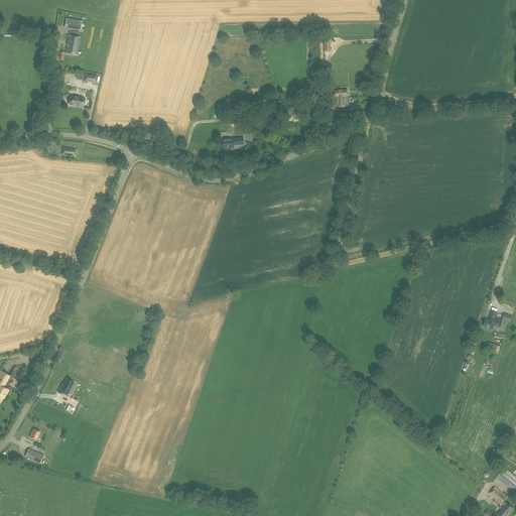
[(83,21),(67,18),(66,26),(82,29),(83,21)]
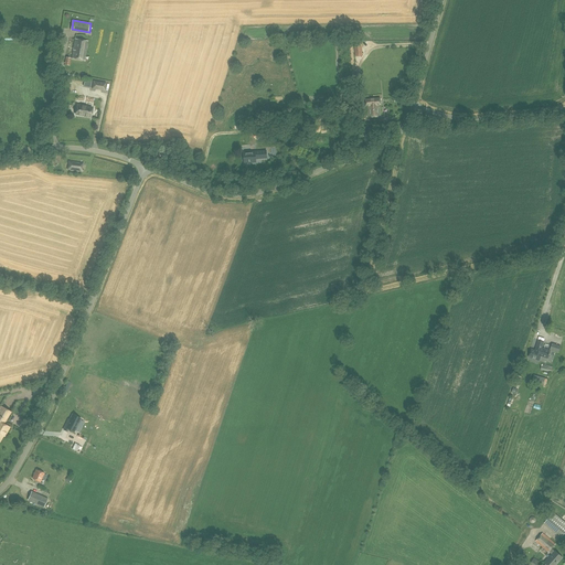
[(85,60),(88,41),(75,39),(72,57),(85,60)]
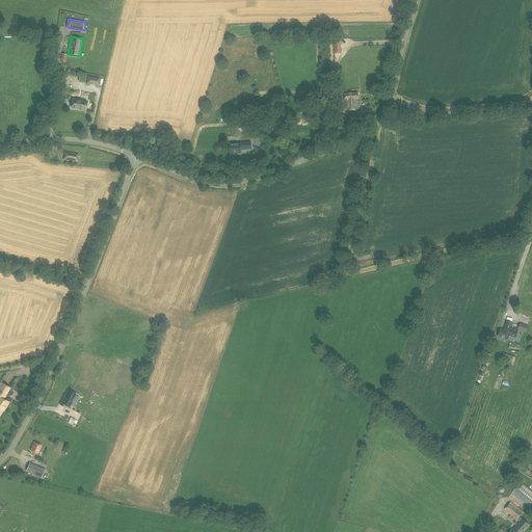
[(342,42),(334,44),(336,59),(345,58),(342,42)]
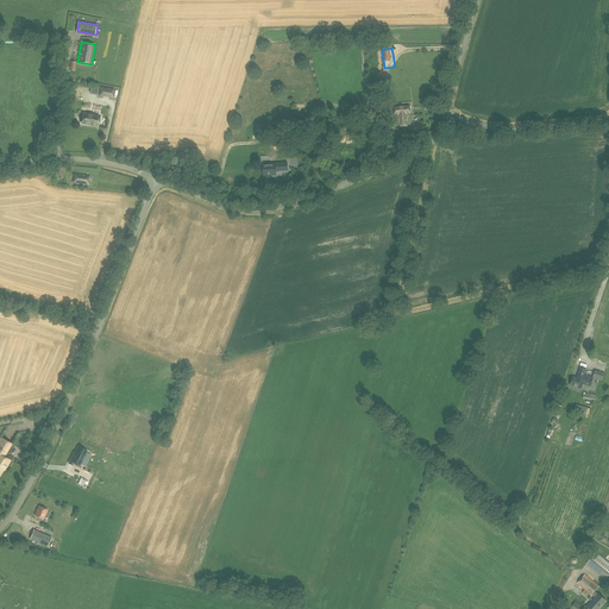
[(104,95),(110,96),(113,98),(114,89),(101,87),(100,95),(104,96),(104,95)]
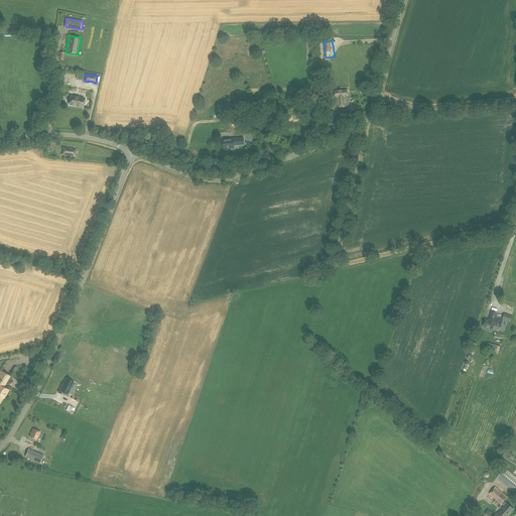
[(347,95),(348,95),(347,89),(334,91),(334,97),(336,96),(337,107),(348,106),(347,95)]
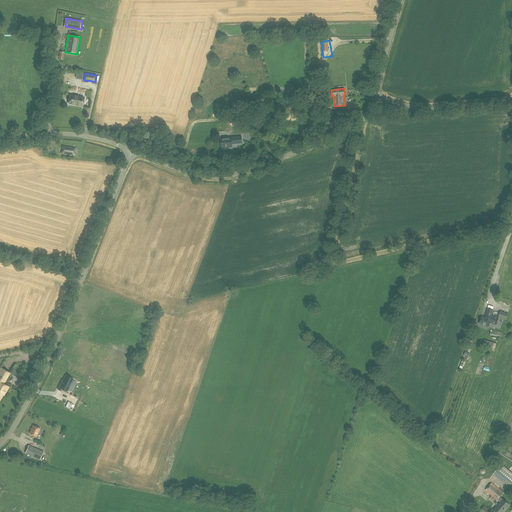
[(69,103),(76,104),(76,105),(82,106),(84,97),(78,97),(78,96),(70,94),(69,103)]
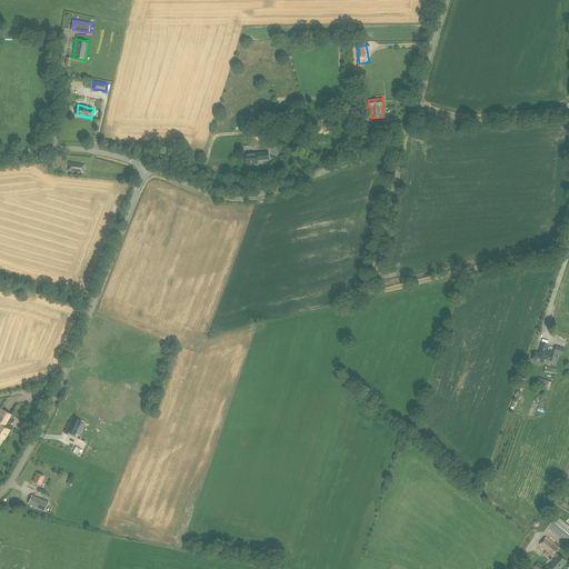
[(365,141),(378,138),(376,128),(362,131),(365,141)]
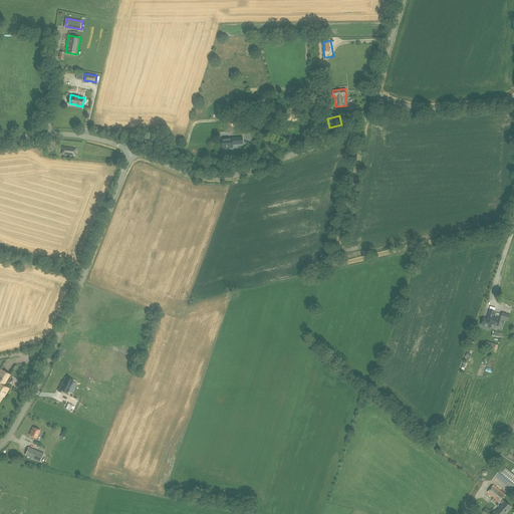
[(224,120),(225,129),(240,126),(239,118),(224,120)]
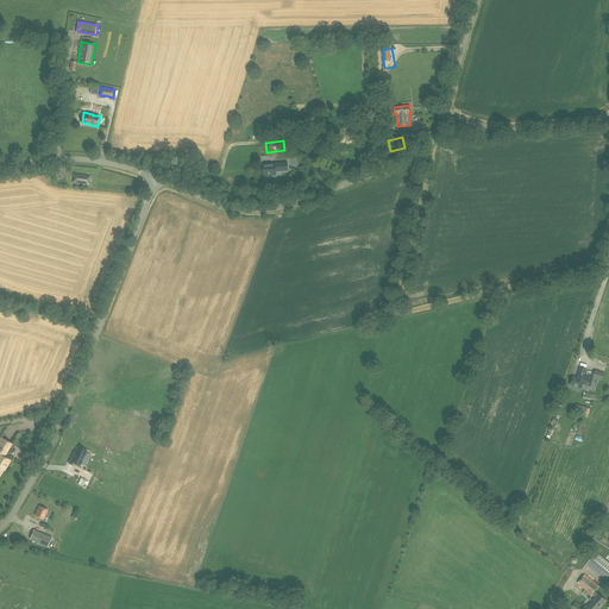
[(276,171),(288,170),(287,162),(263,164),(264,176),(276,175),(276,171)]
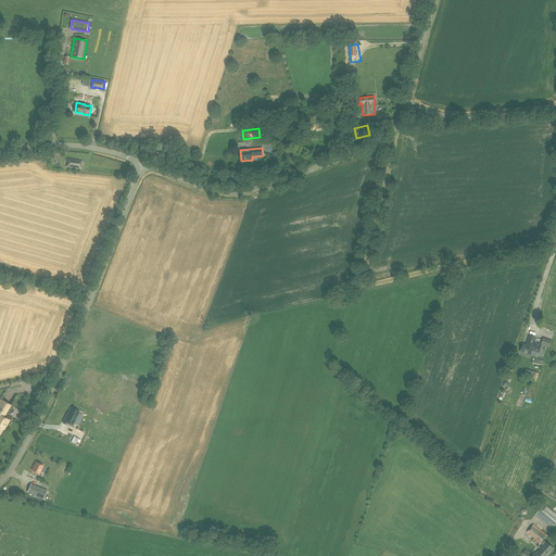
[(81,163),(81,161),(67,159),(67,161),(68,162),(68,164),(67,164),(66,166),(80,168),(81,166),(79,166),(80,163),(81,163)]
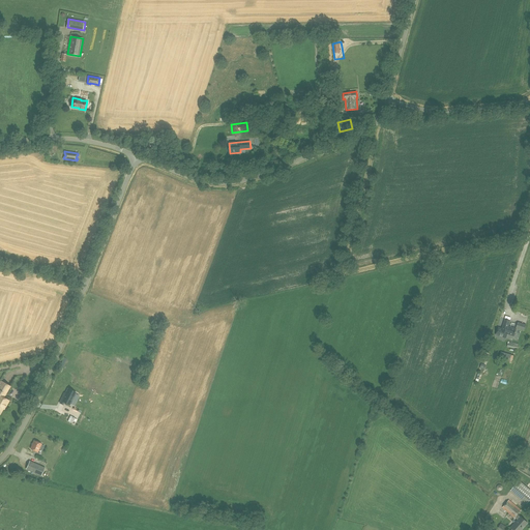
[(510,321),(506,319),(503,326),(504,326),(504,329),(499,327),(497,334),(506,339),(507,334),(514,336),(517,329),(508,326),(510,321)]
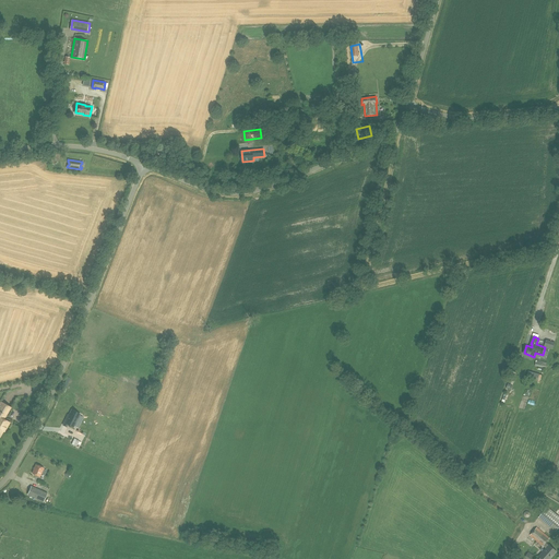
[(555,343),(546,340),(544,346),(552,349),(555,343)]
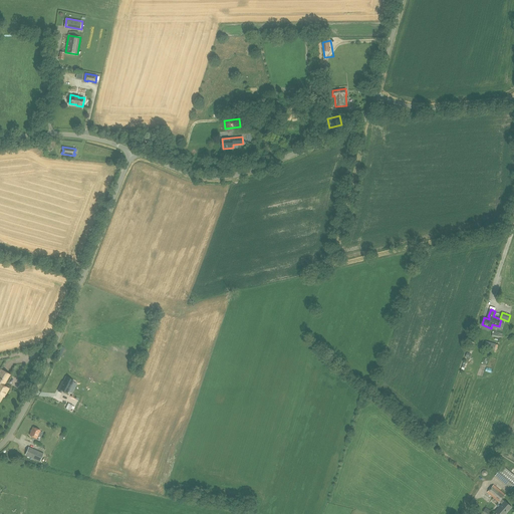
[(3,386),(10,374),(1,369),(0,370),(0,401),(5,394),(6,394),(9,389),(3,386)]
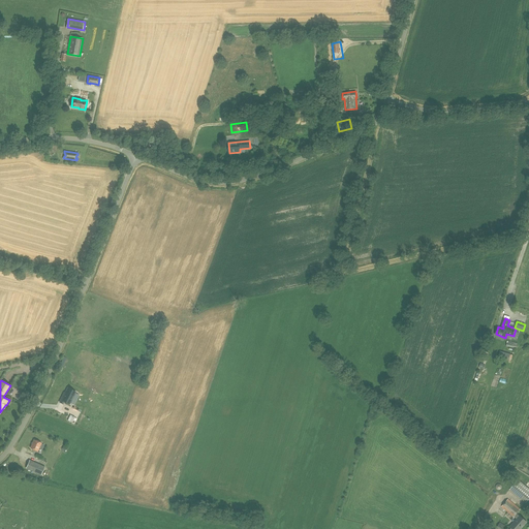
[(64,401),(70,404),(75,392),(67,387),(64,395),(63,395),(60,402),(63,404),(64,401)]
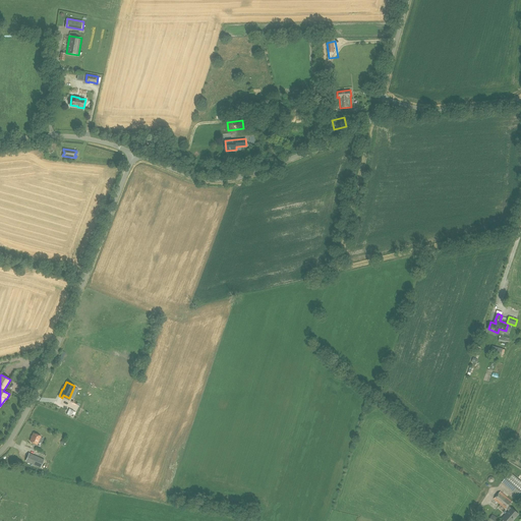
[(38,445),(41,437),(34,433),(30,442),(38,445)]
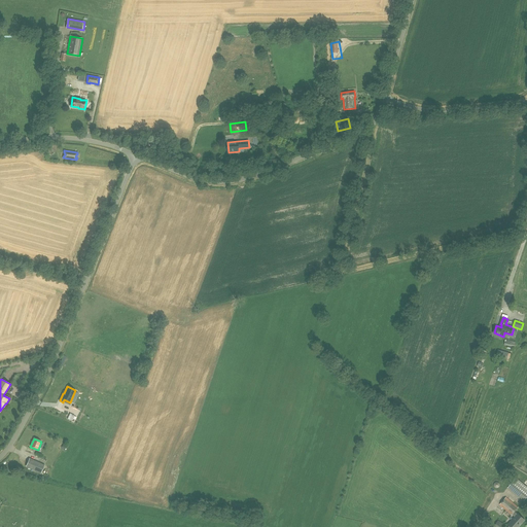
[(40,473),(44,465),(36,461),(32,469),(40,473)]
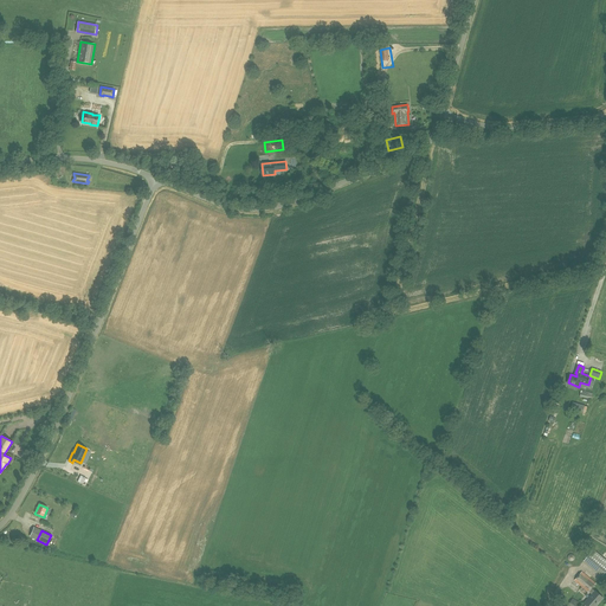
[(584,560),(603,575),(605,571),(605,559),(593,549),(584,560)]
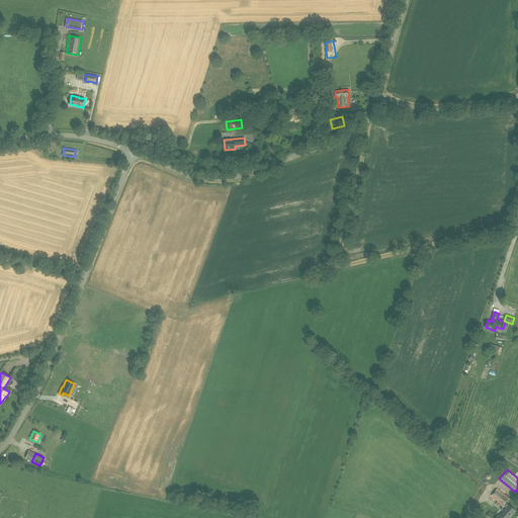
[(508,517),(515,511),(509,505),(509,506),(506,503),(509,499),(498,489),(491,496),(503,506),(506,508),(500,516),(501,517),(499,517),(508,517)]
